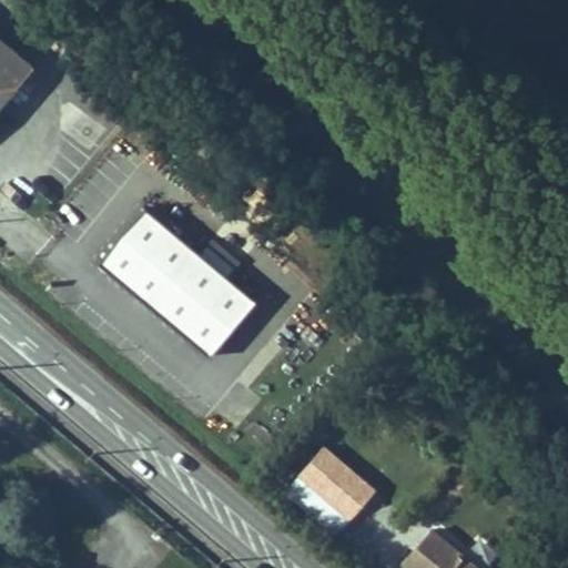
[(0,110),(36,70),(0,40),(0,110)]
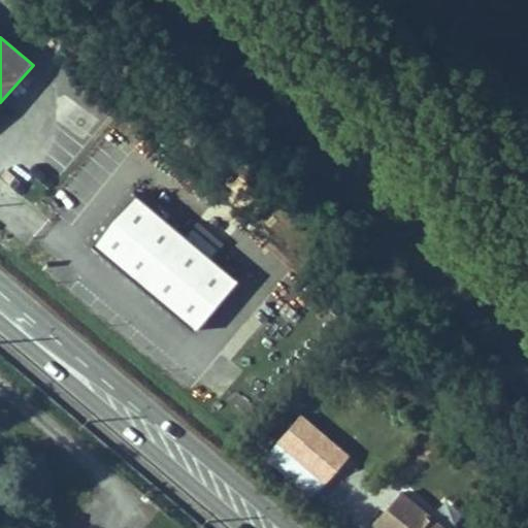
[(237,283),(134,198),(89,250),(193,337),(237,283)]
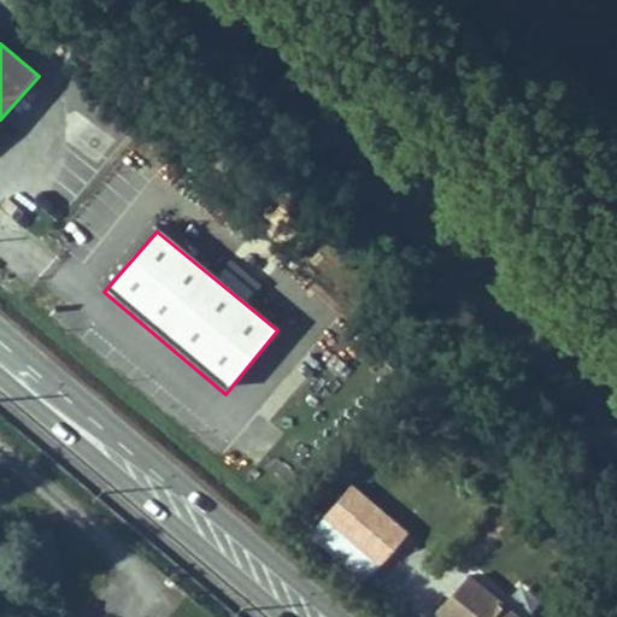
[(376,562),(407,528),(352,477),(321,510),(376,562)]
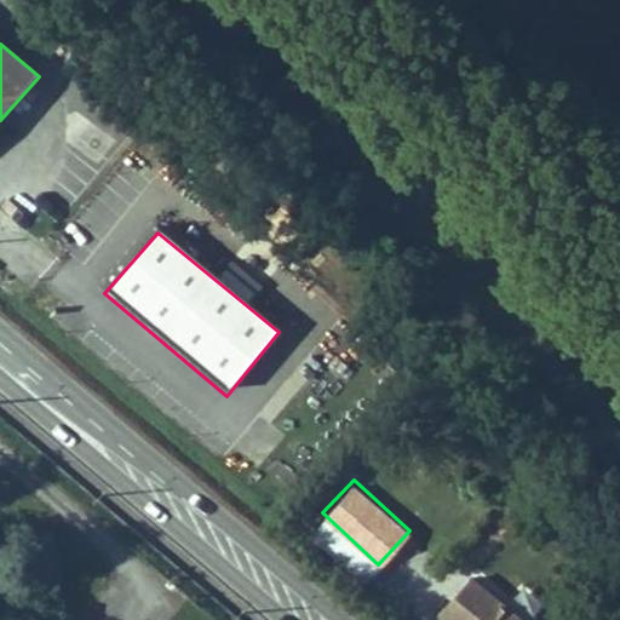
[(520,619),(464,577),(430,619),(431,619),(520,619)]
